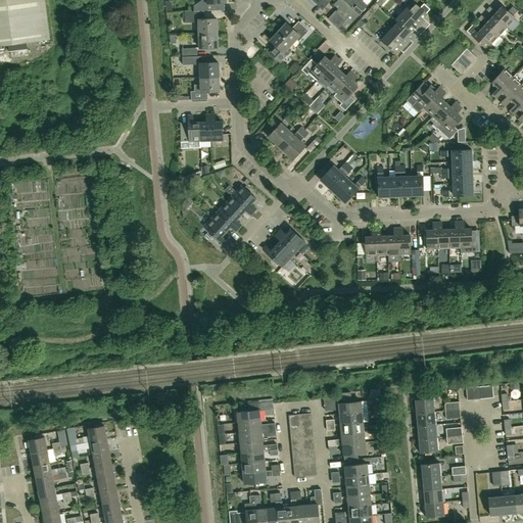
[(0,0),(0,44),(50,38),(45,0),(0,0)]
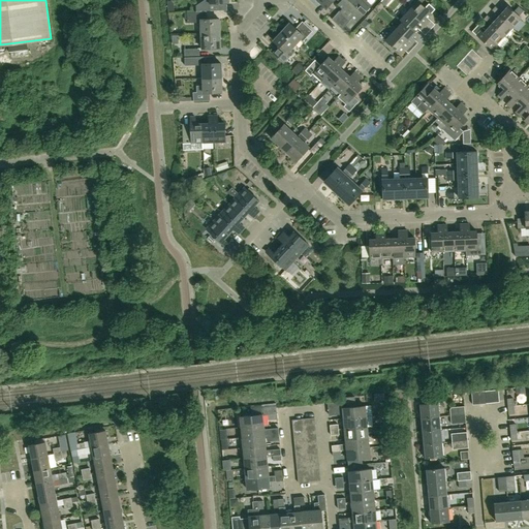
[(200,11),(207,11),(220,10),(220,4),(229,3),(228,0),(205,0),(200,3),(200,11)]
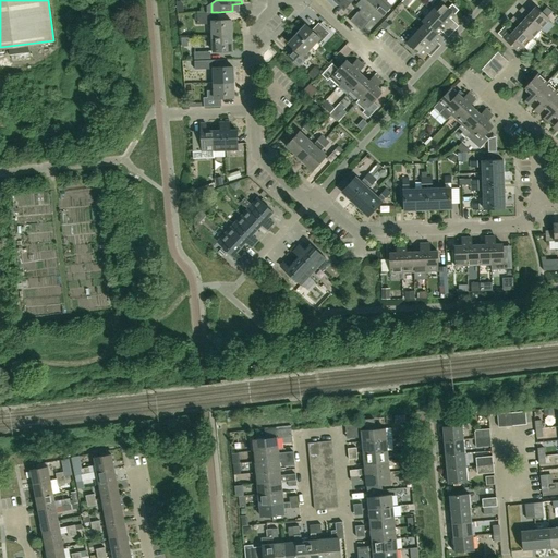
[(358,4),(361,0),(342,0),(339,4),(344,10),(353,0),(356,0),(359,1),(356,4),(358,4)]
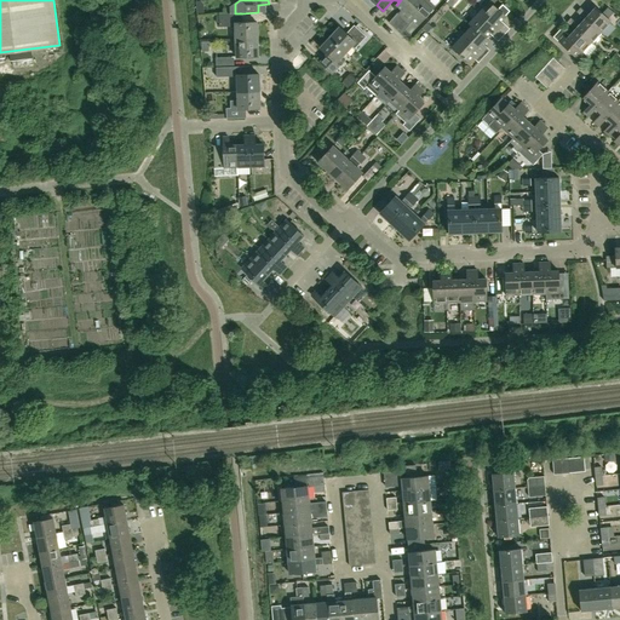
[(401,0),(397,5),(401,9),(389,22),(395,28),(420,0),(401,0)]
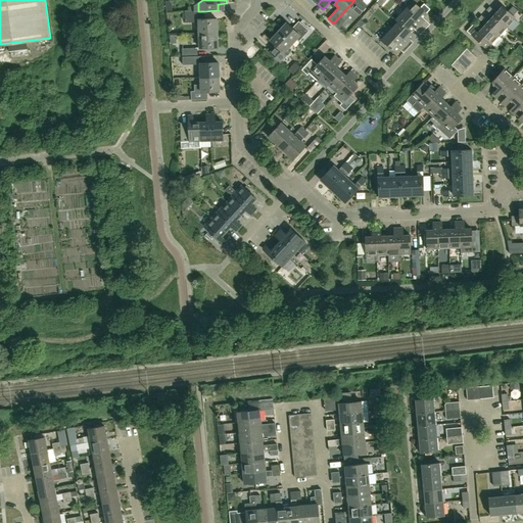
[(352,20),(367,5),(361,0),(354,0),(333,24),(339,29),(349,17),(352,20)]
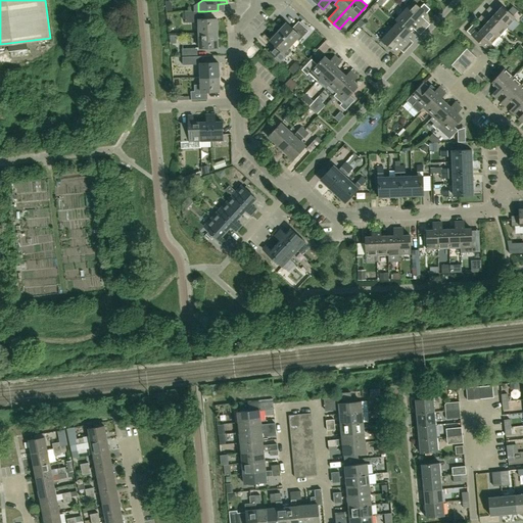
[(420,7),(412,0),(410,0),(405,6),(402,4),(400,7),(405,10),(425,30),(430,24),(423,16),(430,9),(424,3),(420,7)]
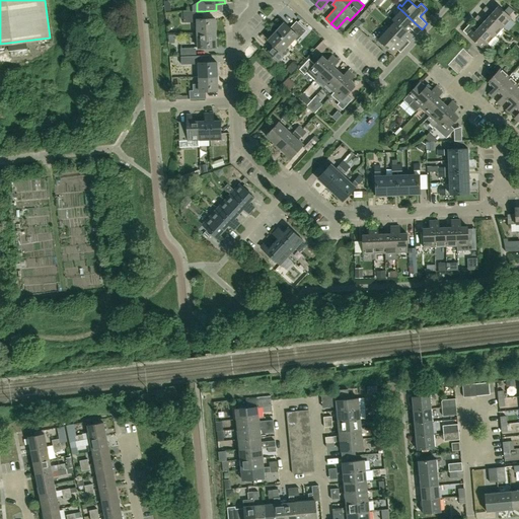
[(511,17),(498,6),(493,12),(486,6),(483,10),(489,16),(490,14),(503,26),(511,17)]
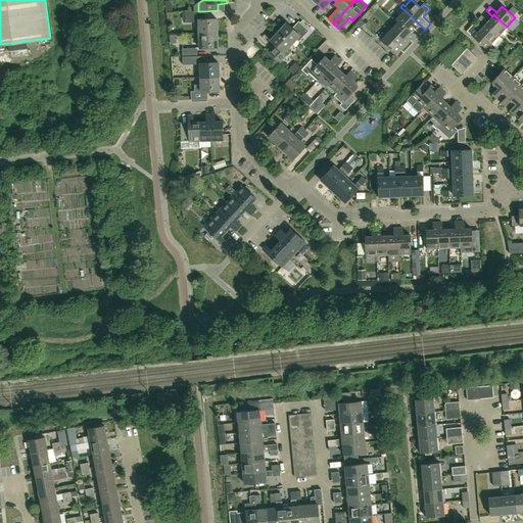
[(367,19),(372,13),(368,10),(364,16),(367,19)]
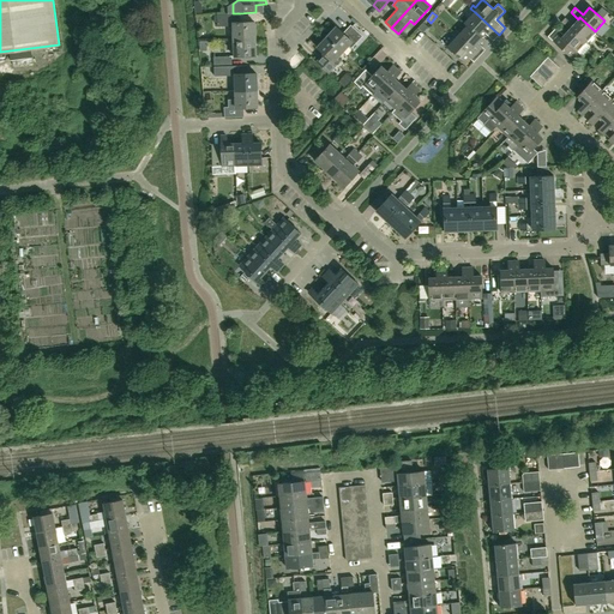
[(499,35),(475,12),(468,20),(467,20),(465,23),(468,25),(483,40),(483,38),(481,36),(485,32),(494,41),(499,35)]
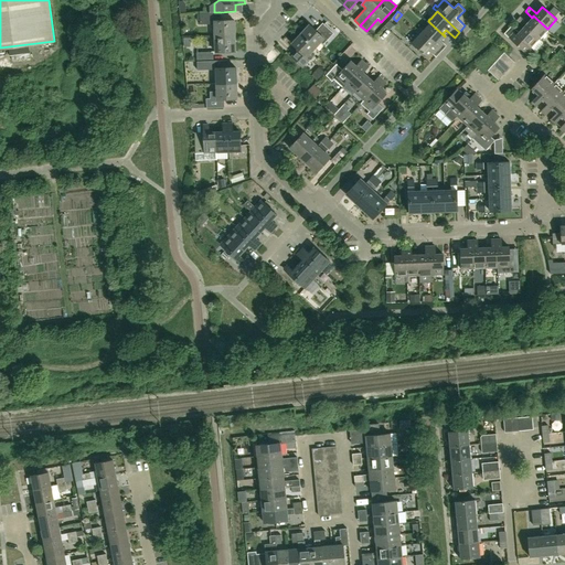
[(221,21),(221,12),(214,12),(200,12),(201,24),(214,24),(215,36),(235,36),(234,20),(221,21)]
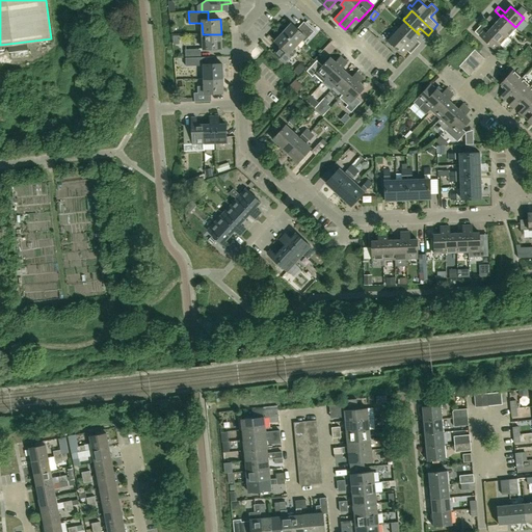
[(497,22),(489,15),(486,19),(493,25),(495,24),(507,36),(515,27),(502,15),(501,17),(497,22)]
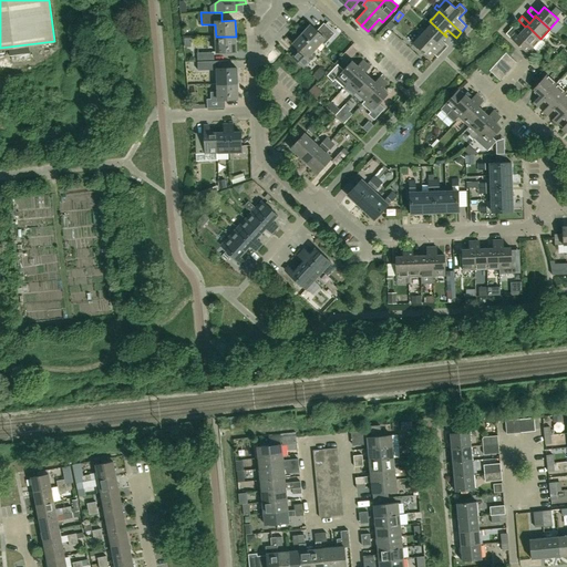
[(336,33),(325,23),(317,30),(310,24),(301,34),(317,48),(321,42),(325,44),(336,33)]
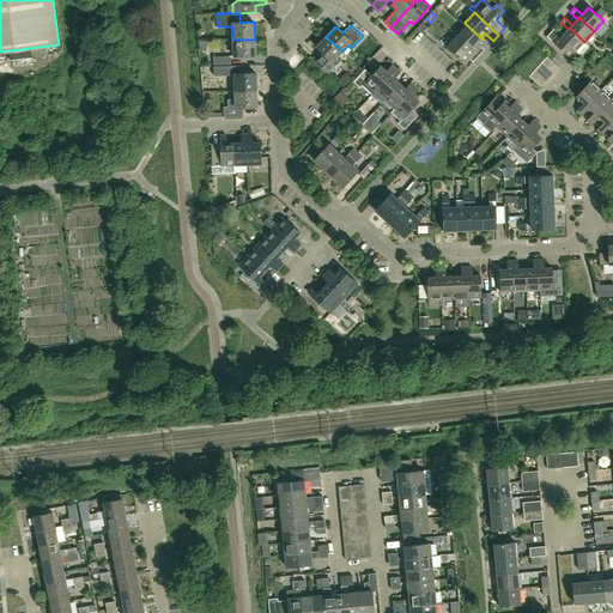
[(483,40),(467,25),(460,32),(456,29),(453,32),(479,56),(484,50),(478,44),(483,40)]
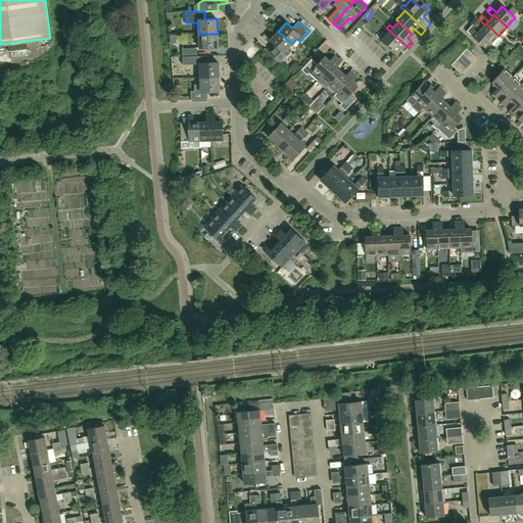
[(467,31),(474,38),(479,42),(486,49),(488,50),(492,46),(490,44),(498,36),(486,24),(484,25),(480,30),(474,24),(467,31)]
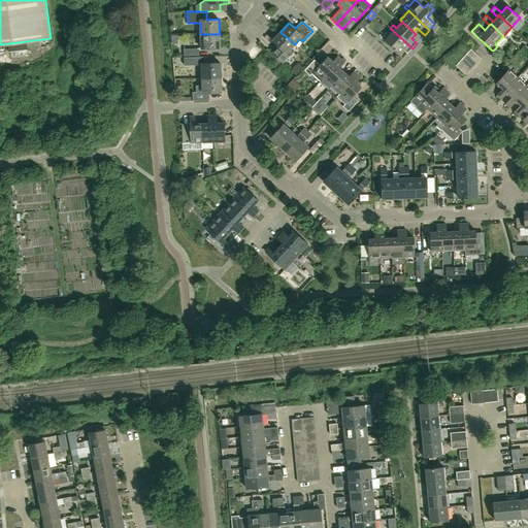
[(407,54),(413,48),(390,28),(389,29),(390,31),(384,38),(399,53),(402,48),(407,54)]
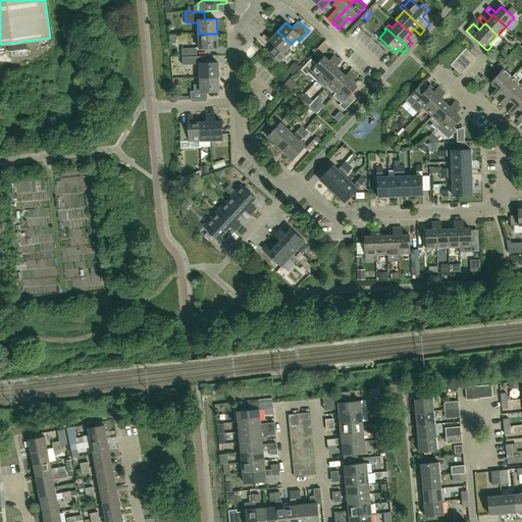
[(279,62),(290,51),(286,49),(292,44),(277,32),(269,40),(275,46),(269,53),(279,62)]
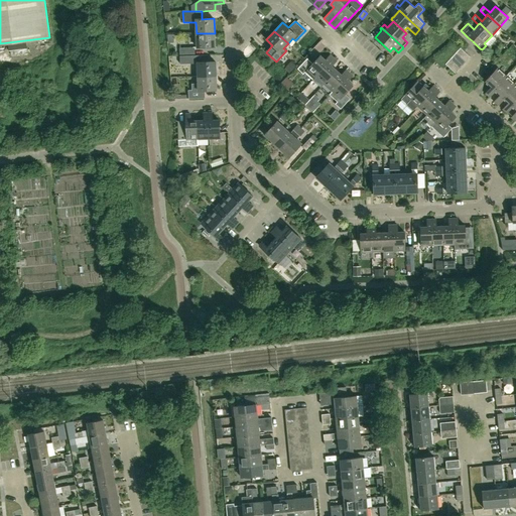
[(197,47),(215,47),(215,33),(197,33),(197,47)]
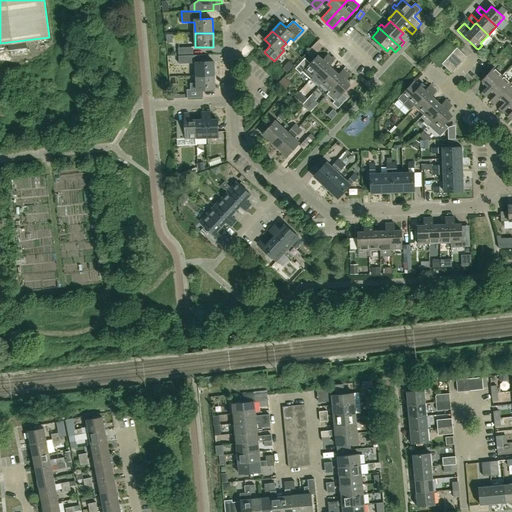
[(179,56),(187,55),(194,55),(193,47),(178,48),(179,56)]
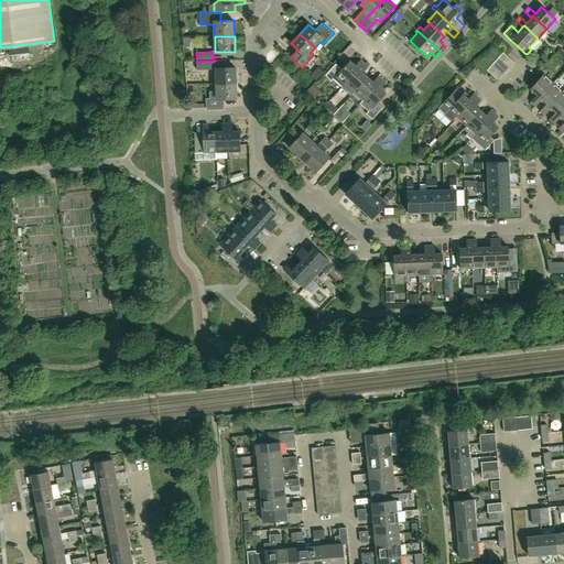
[(509,67),(513,62),(503,53),(499,57),(509,67)]
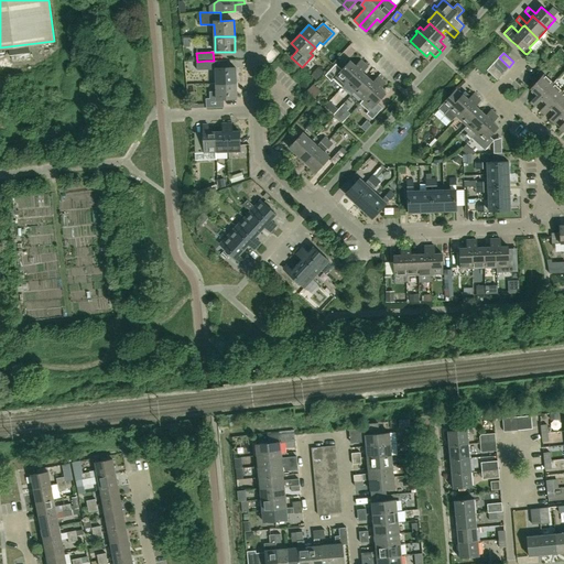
[(503,74),(509,67),(499,57),(492,64),(503,74)]
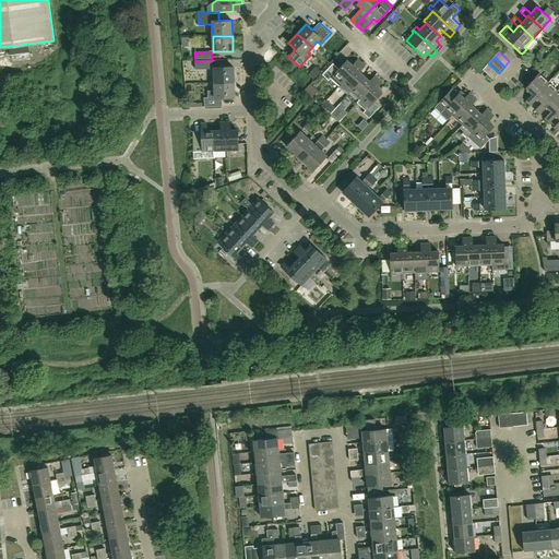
[(343,83),(361,62),(358,59),(353,66),(347,60),(339,69),(333,63),(322,74),(329,80),(331,78),(340,86),(342,83),(343,83)]
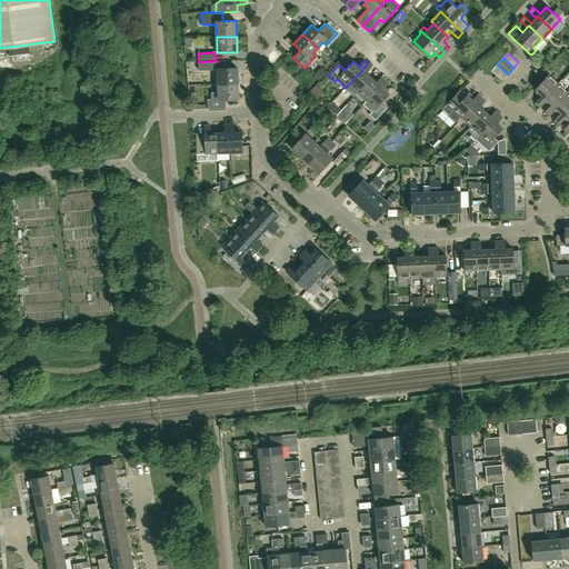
[(218,69),(219,85),(238,83),(238,68),(223,69),(223,61),(202,62),(202,70),(218,69)]
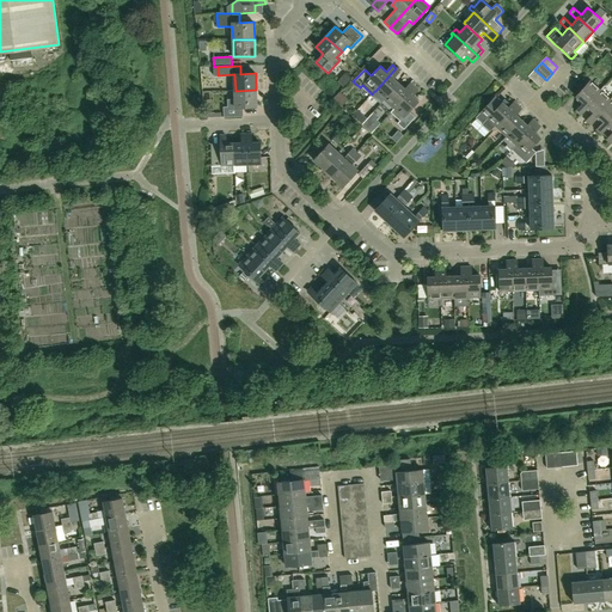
[(385,101),(399,84),(395,78),(399,72),(396,68),(375,91),(385,101)]
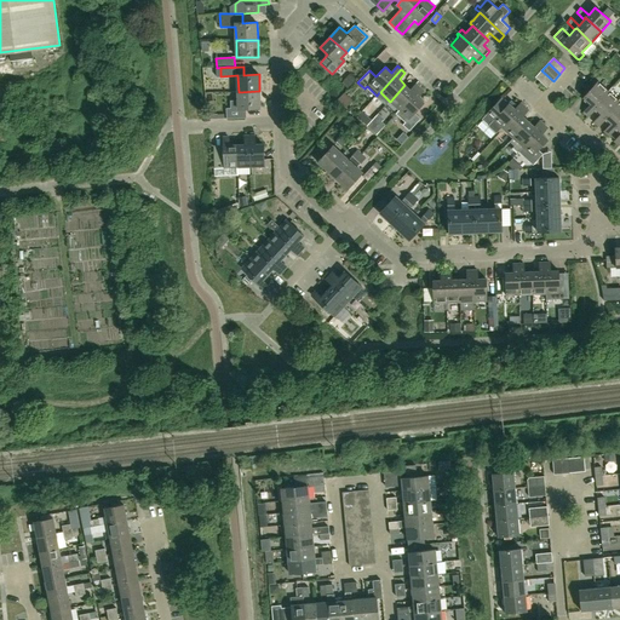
[(547,87),(554,81),(541,70),(535,78),(547,87)]
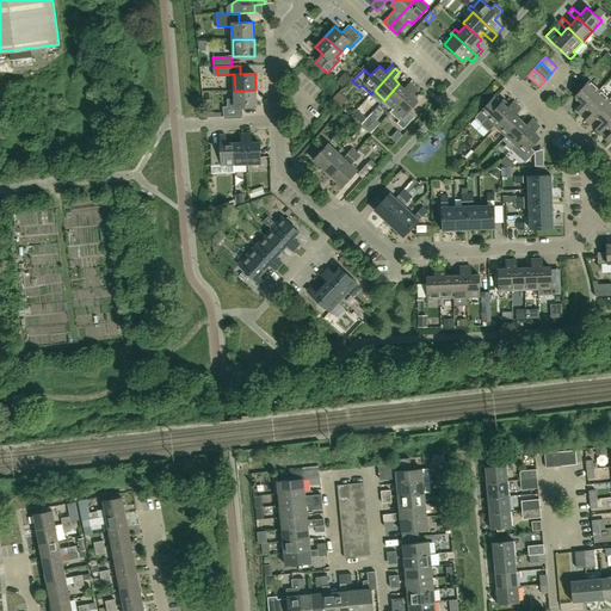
[(343,86),(350,78),(345,72),(337,81),(343,86)]
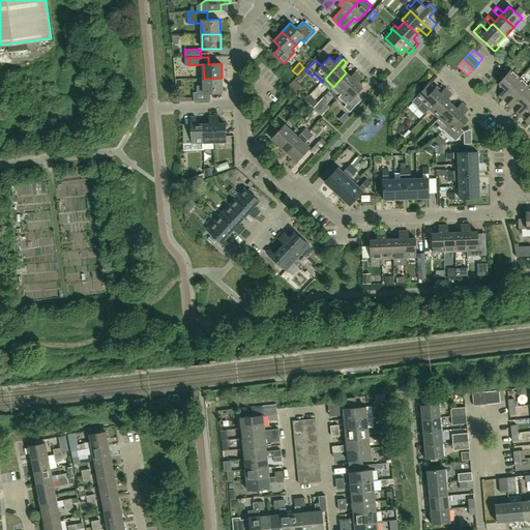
[(501,98),(521,79),(511,70),(499,84),(505,89),(499,96),(501,98)]
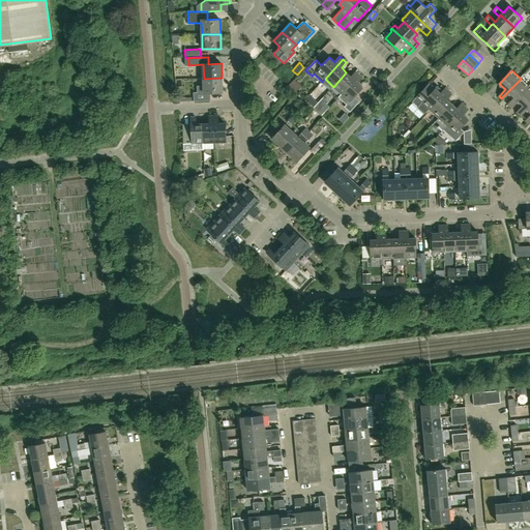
[(341,94),(359,75),(358,75),(356,71),(351,77),(346,72),(333,87),(341,94)]
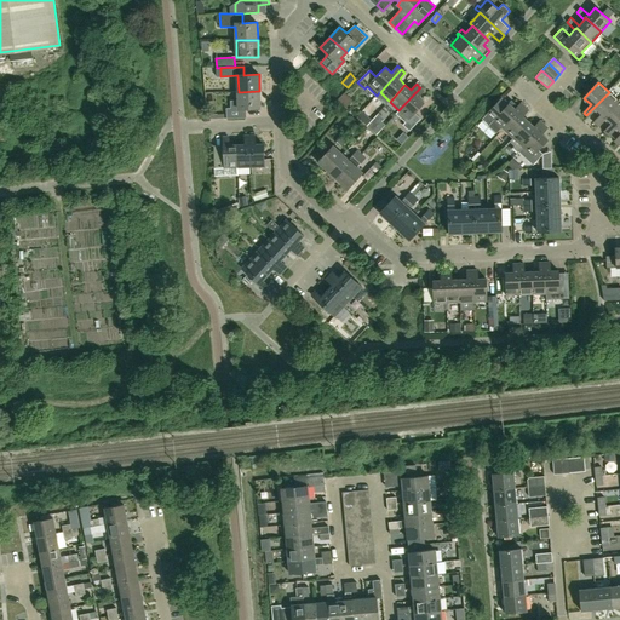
[(409,131),(422,119),(414,113),(424,103),(418,97),(424,91),(420,87),(399,110),(396,114),(405,122),(402,125),(409,131)]
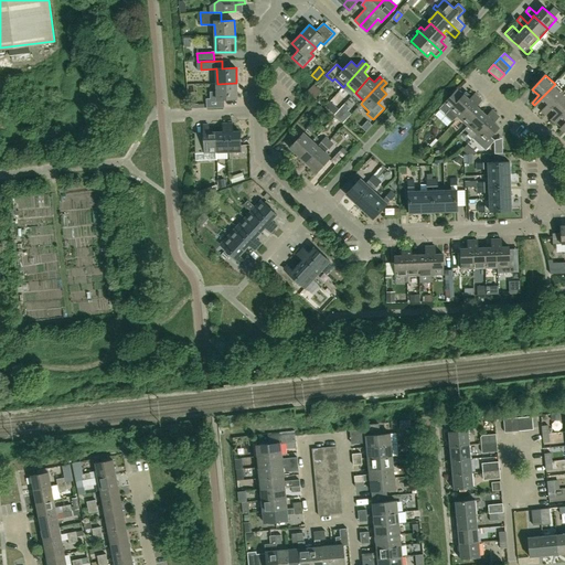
[(208,107),(224,107),(224,99),(237,99),(236,83),(217,84),(217,99),(208,99),(208,103),(208,105),(208,106),(208,107)]
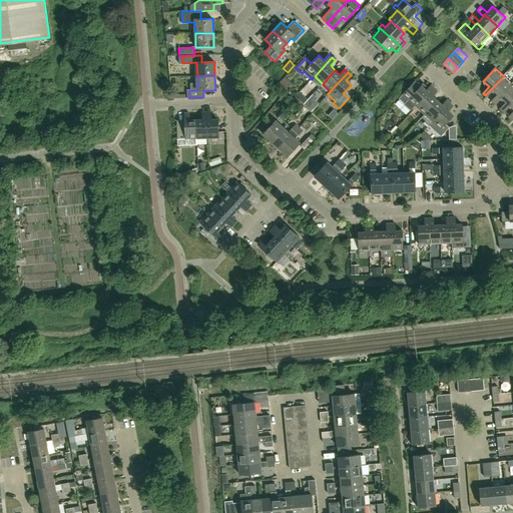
[(494,103),(512,83),(504,76),(485,95),(487,97),(493,90),(497,94),(491,101),(494,103)]
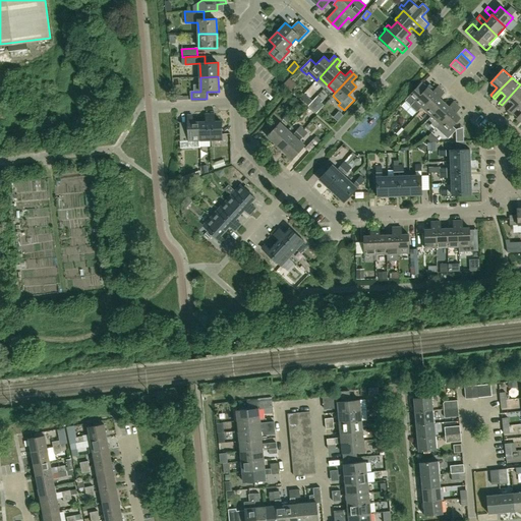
[(423,109),(442,90),(438,87),(433,92),(432,92),(432,91),(433,89),(430,84),(427,88),(420,95),(415,90),(405,100),(411,106),(417,112),(421,107),(423,109)]
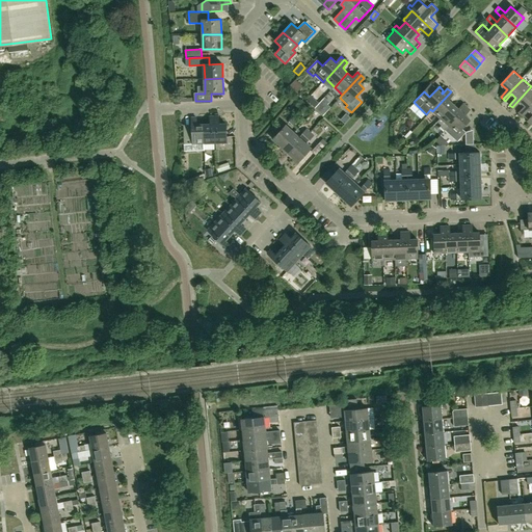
[(521,115),(531,103),(531,87),(531,86),(512,107),(513,109),(520,102),(525,106),(519,113),(521,115)]
